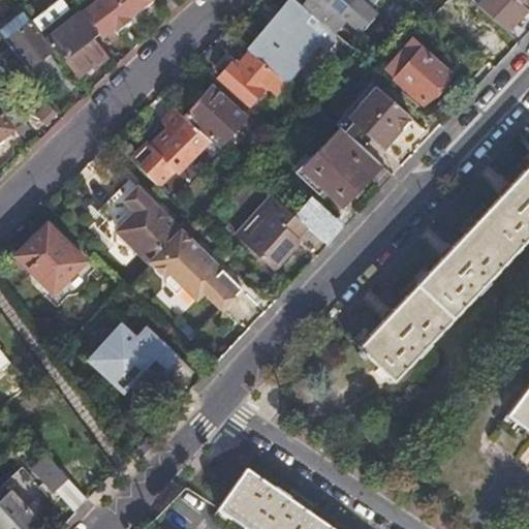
[(79,6),(72,0),(60,0),(59,1),(68,14),(79,6)]
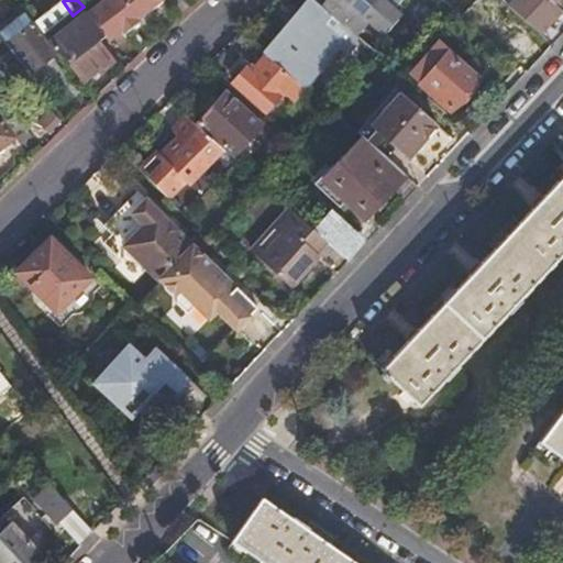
[(102,0),(88,12),(106,36),(110,42),(161,0),(102,0)]
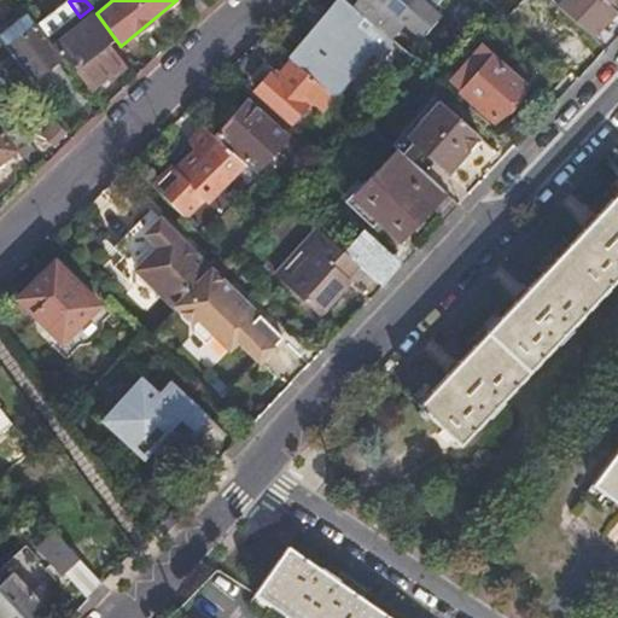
[(344,0),(339,0),(291,58),(295,60),(336,95),(373,52),(379,57),(391,41),(351,6),(344,0)]
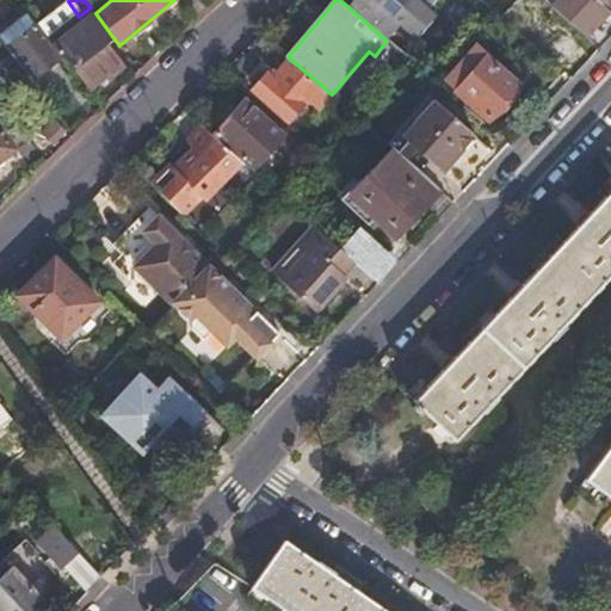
[(340,0),(347,6),(387,41),(400,25),(417,39),(437,14),(429,7),(434,0),(340,0)]
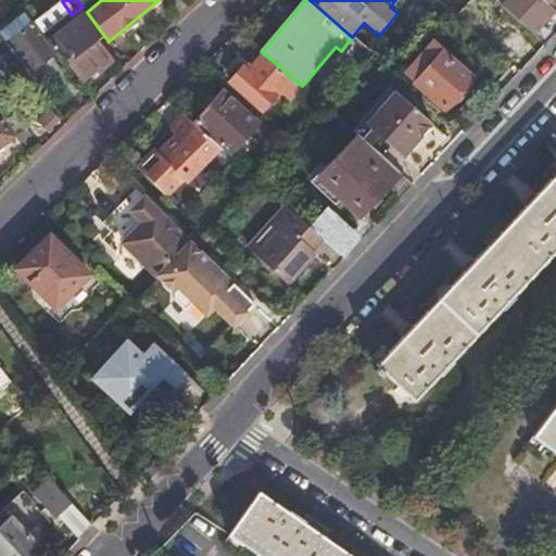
[(507,0),(502,7),(533,34),(555,11),(543,0),(507,0)]
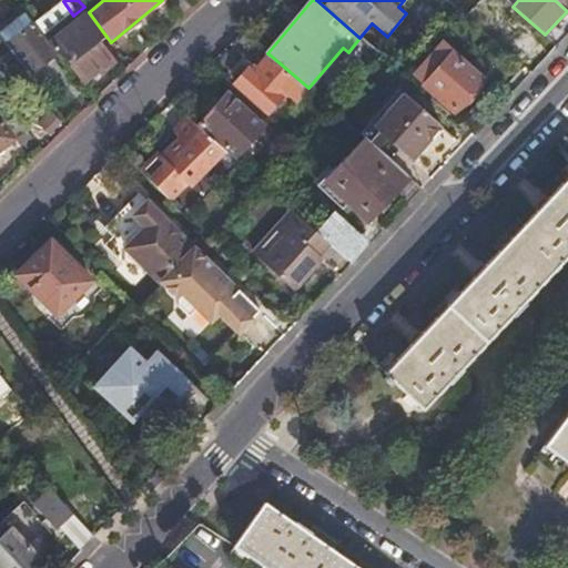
[(73,16),(63,1),(36,23),(47,38),(58,52),(59,53),(62,51),(84,81),(112,59),(99,42),(107,37),(89,12),(84,7),(73,16)]
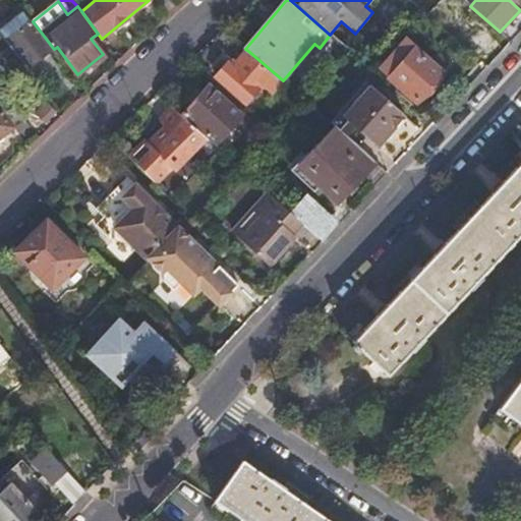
[(17,32),(6,41),(27,68),(53,48),(43,35),(33,21),(30,18),(23,11),(10,21),(17,32)]
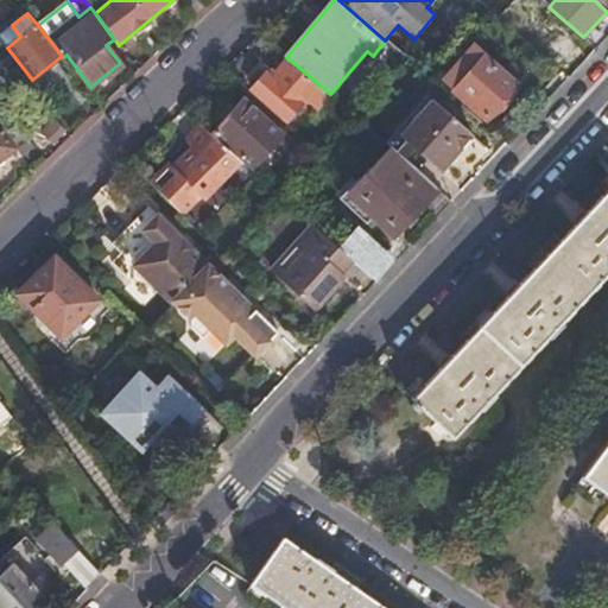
[(472,44),(437,78),(445,87),(480,52),(472,44)]
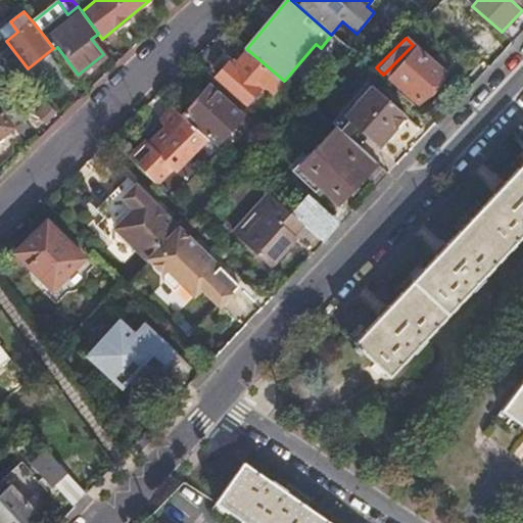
[(418,102),(446,70),(419,47),(391,79),(418,102)]
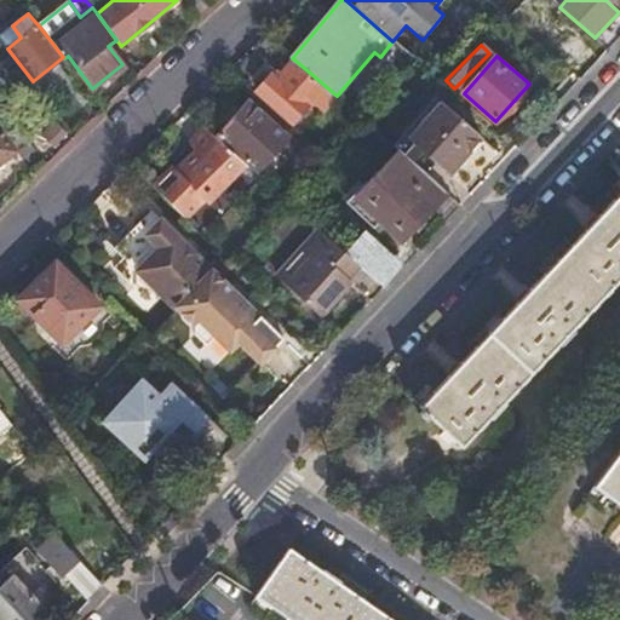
[(325,110),(337,96),(296,61),(279,80),(273,75),(259,91),(293,122),(311,99),(325,110)]
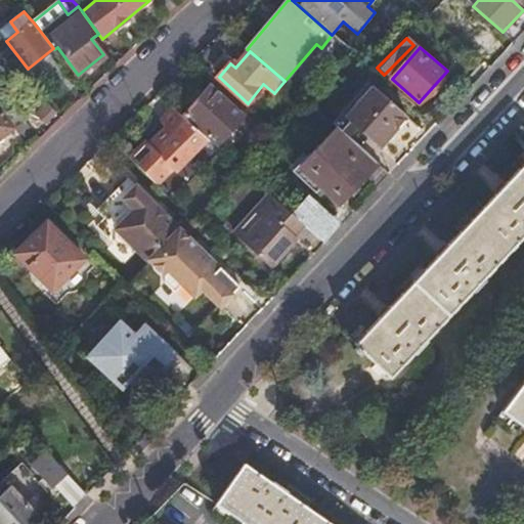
[(355,98),(342,114),(350,121),(377,90),(373,87),(369,84),(355,98)]
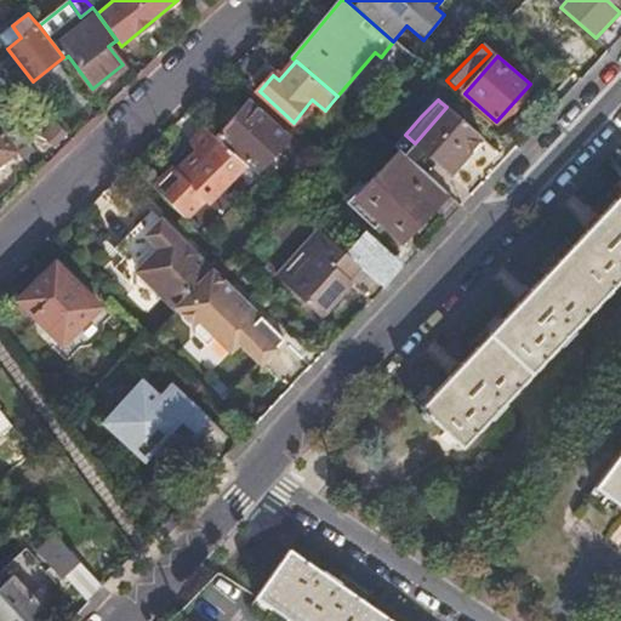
[(290,137),(249,102),(220,135),(260,171),(290,137)]
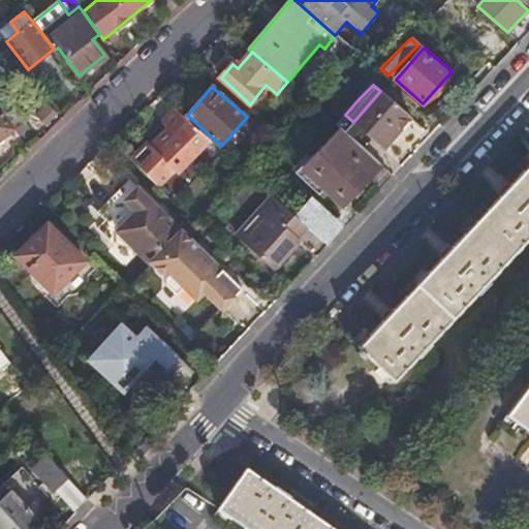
[(345,115),(336,125),(340,129),(374,158),(392,137),(410,117),(380,91),(353,122),(345,115)]
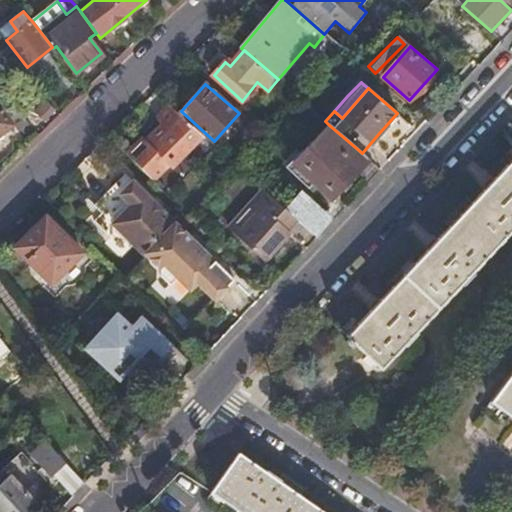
[(53,111),(44,101),(35,111),(44,120),(53,111)]
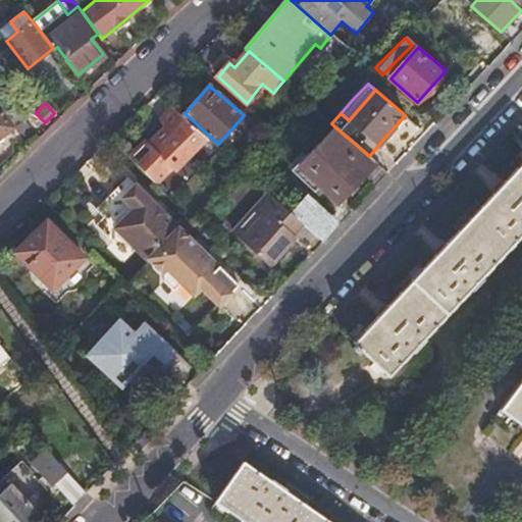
[(0,141),(16,128),(0,107),(0,141)]
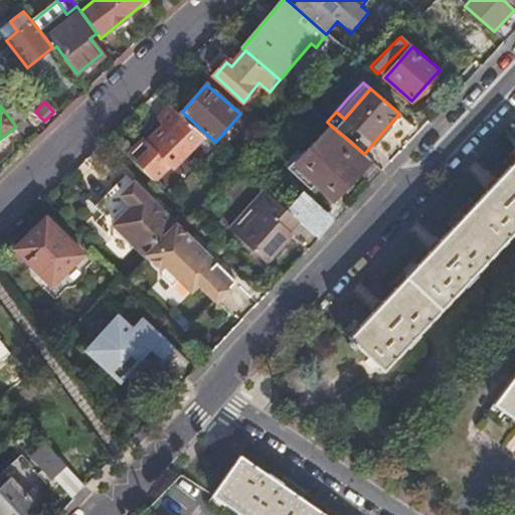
[(144,137),(128,154),(149,174),(156,181),(171,164),(175,167),(204,136),(170,106),(159,120),(164,124),(148,140),(144,137)]
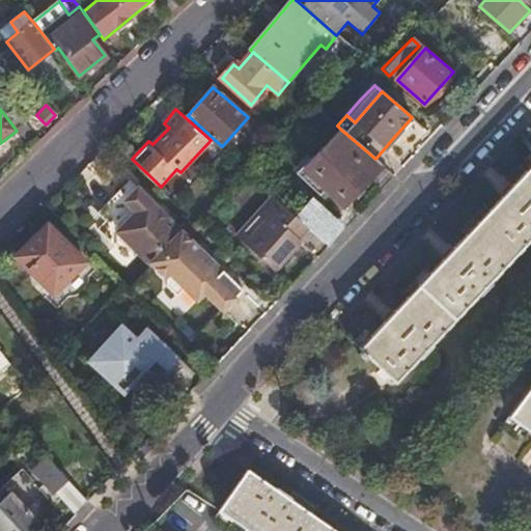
[(376,184),(389,170),(375,159),(341,130),(299,177),(320,197),(327,190),(344,207),(370,177),(376,184)]
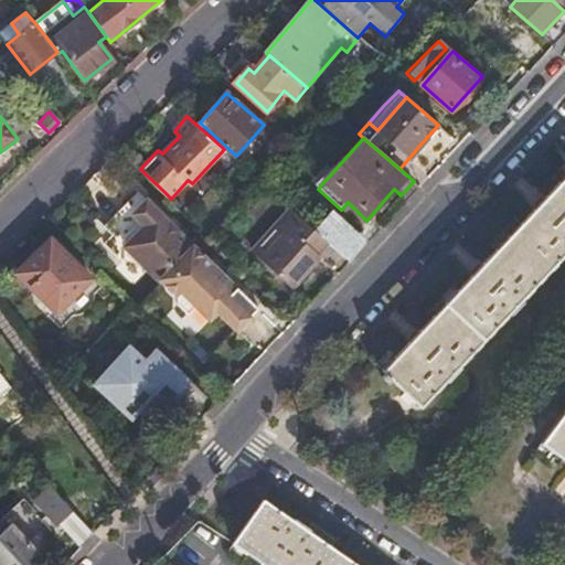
[(564,253),(564,174),(382,370),(420,406),(564,253)]
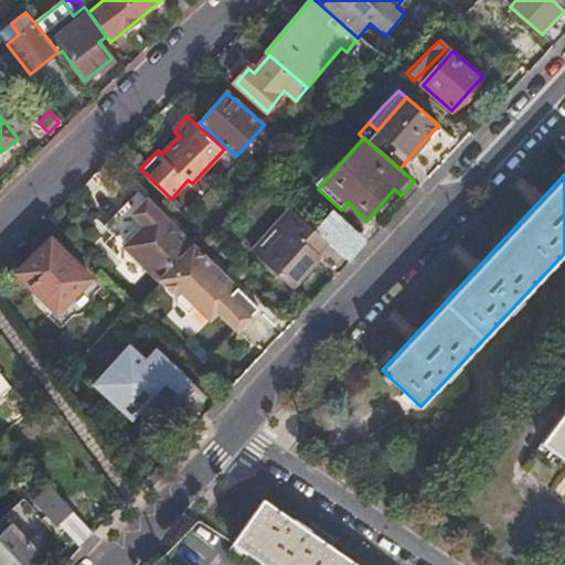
[(114,233),(148,199),(139,191),(106,225),(114,233)]
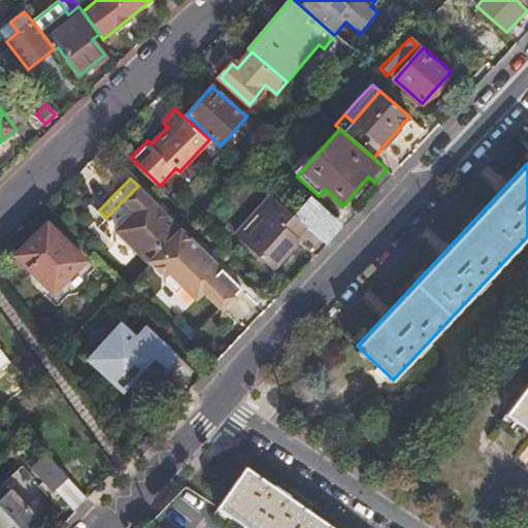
[(184,230),(138,186),(106,218),(136,249),(138,248),(153,262),(167,275),(167,284),(176,294),(185,286),(197,298),(204,291),(223,308),(242,288),(184,230)]
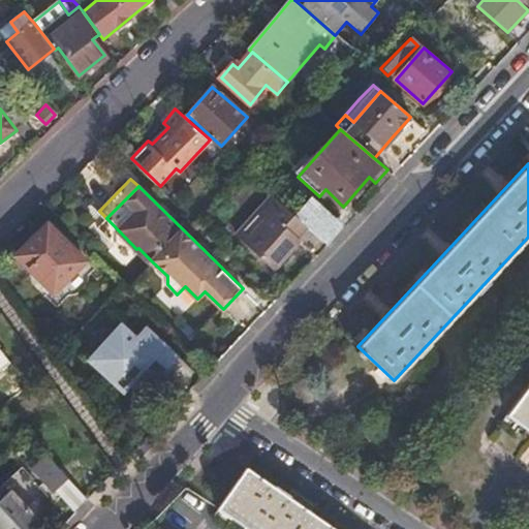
[(300,239),(308,228),(276,198),(267,209),(265,208),(238,238),(260,258),(263,256),(278,270),(303,242),(300,239)]
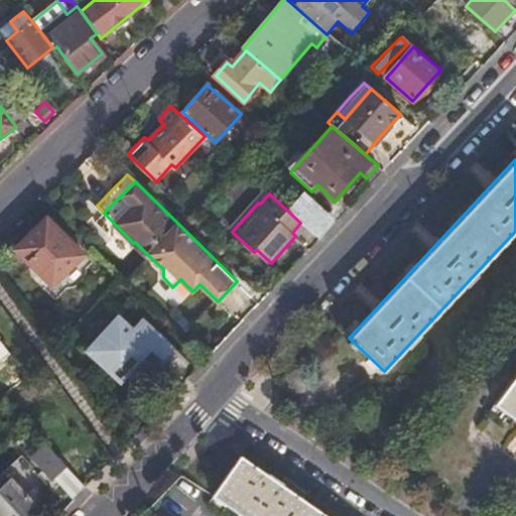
[(292,213),(321,238),(335,223),(306,197),(292,213)]
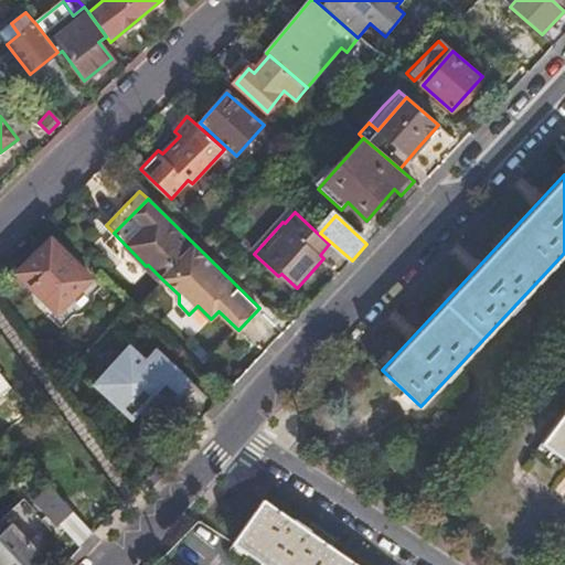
[(92,278),(53,240),(20,273),(57,311),(92,278)]
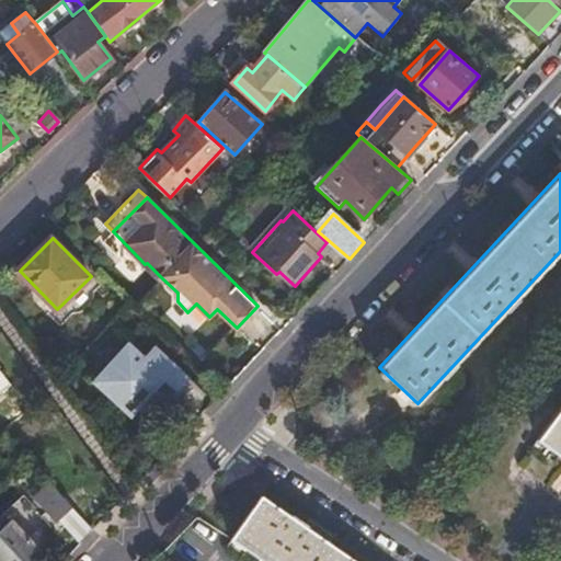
[(162,375),(129,343),(93,380),(122,408),(142,386),(148,391),(162,375)]
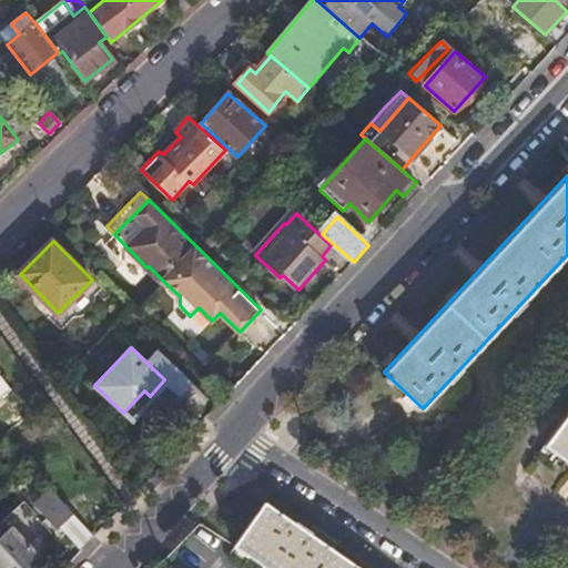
[(0,394),(9,387),(0,376),(0,394)]
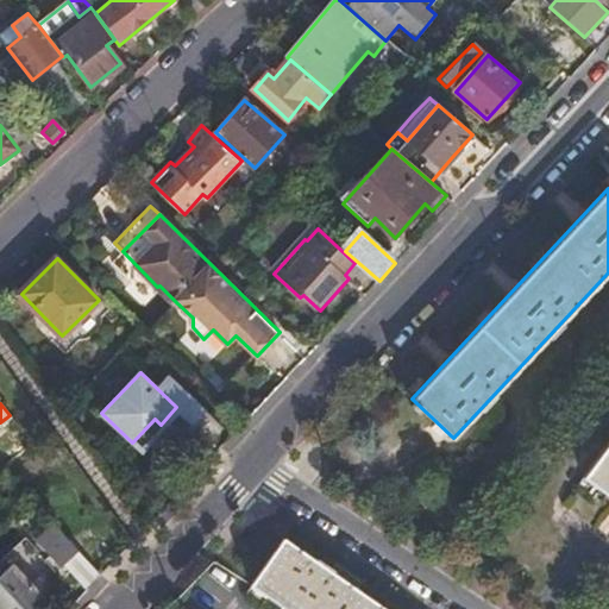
[(608,438),(583,475),(608,494),(608,438)]
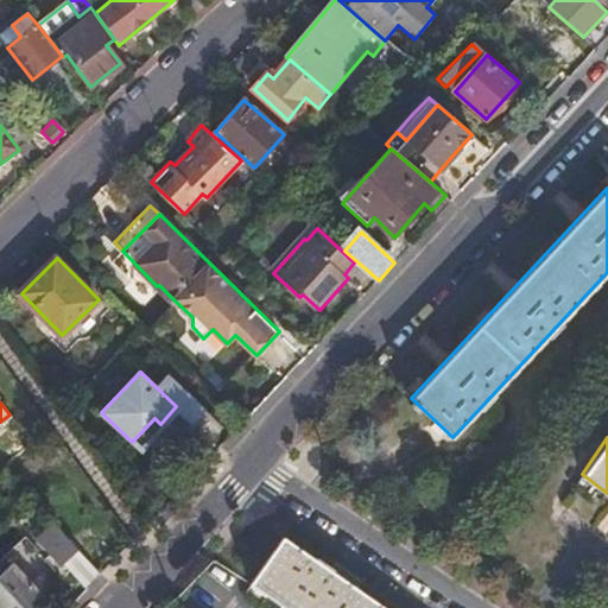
[(49,525),(32,542),(57,565),(74,549),(49,525)]
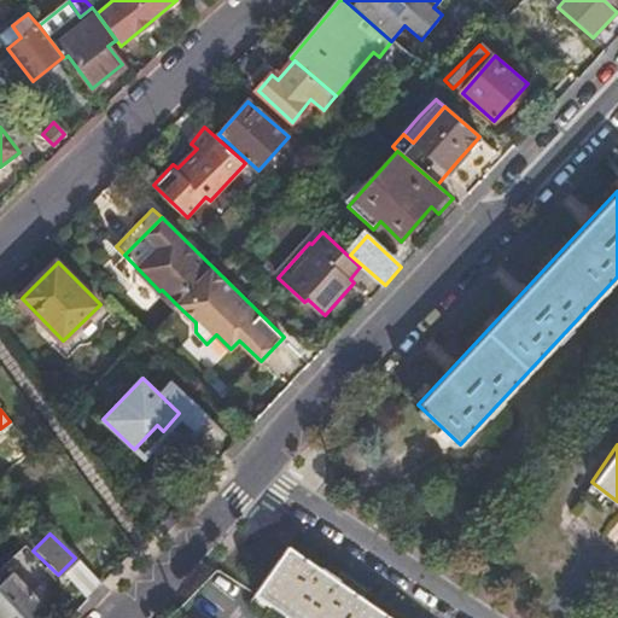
[(391,617),(286,546),(252,593),(287,617),(391,617)]
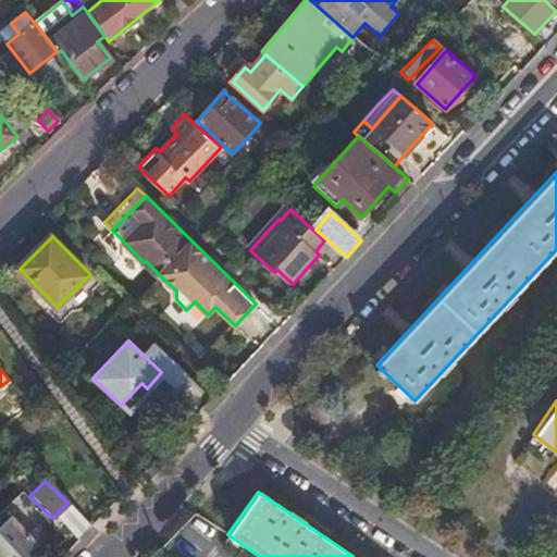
[(28,556),(40,547),(9,517),(0,524),(0,556),(28,556)]
